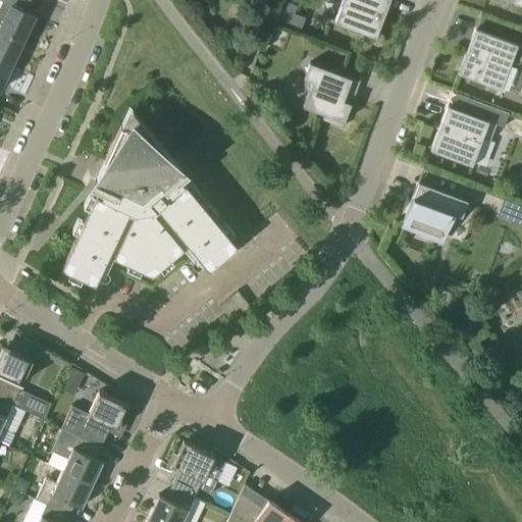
[(3,0),(2,0),(2,1),(0,0),(0,29),(23,40),(35,14),(3,0)]
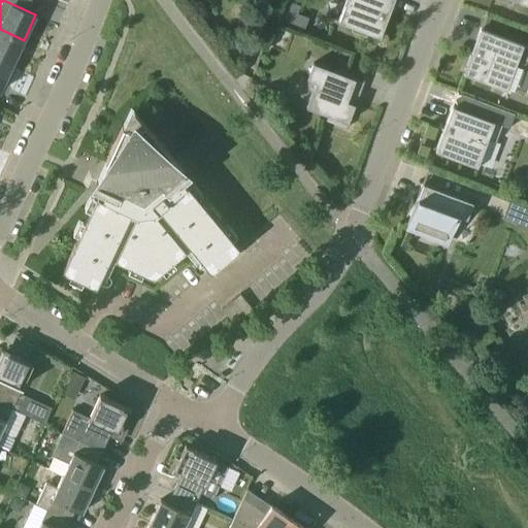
[(395,0),(345,0),(339,20),(331,17),(330,19),(353,27),(351,30),(366,36),(368,32),(381,37),(395,0)]
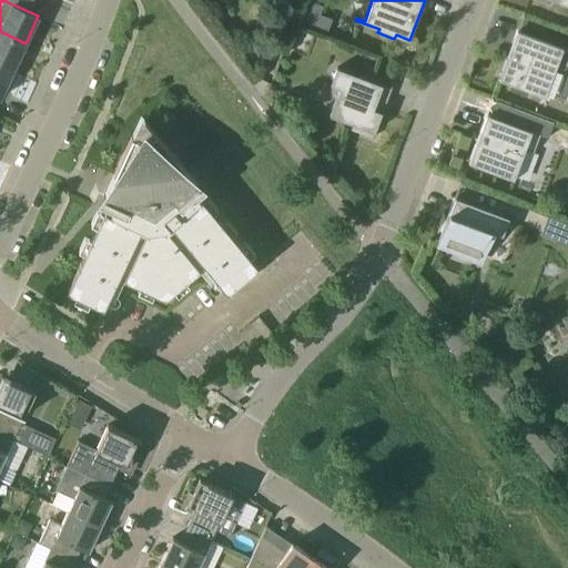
[(332,19),(318,14),(303,8),(297,22),(326,33),(332,19)]
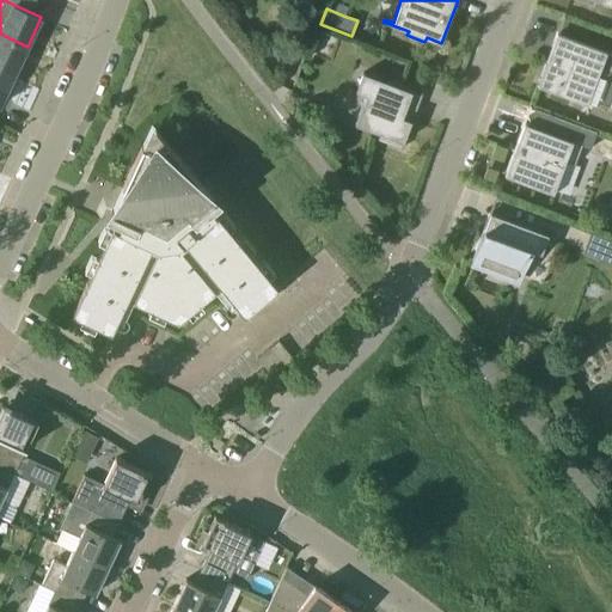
[(611,74),(609,74),(611,65),(611,53),(557,32),(539,80),(555,86),(552,91),(570,97),(573,92),(588,99),(589,98),(611,106),(611,74)]
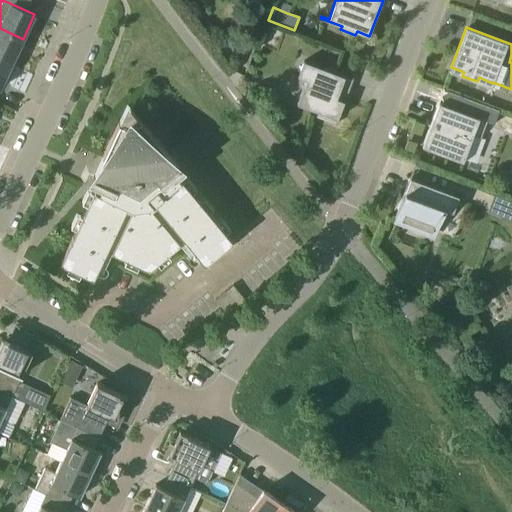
[(0,58),(11,64),(23,39),(0,28),(0,58)]
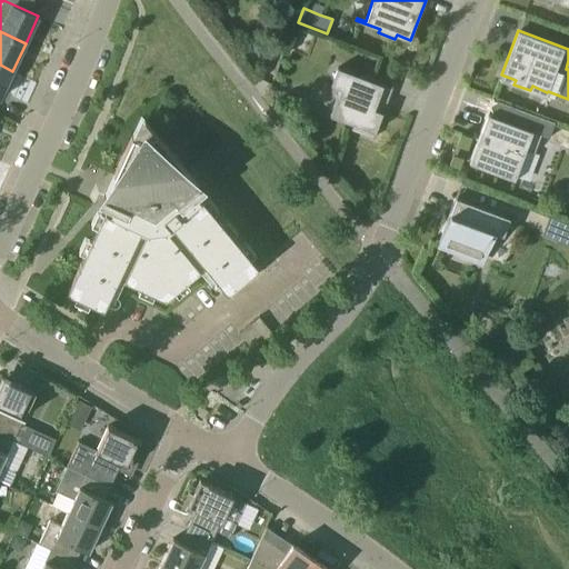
[(0,97),(12,71),(0,65),(0,97)]
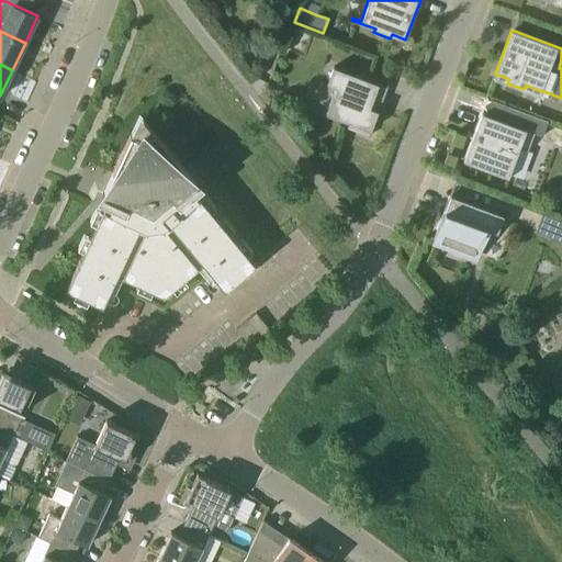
[(347,127),(366,135),(369,136),(389,86),(388,85),(386,87),(334,66),(327,85),(336,88),(326,113),(349,122),(347,127)]
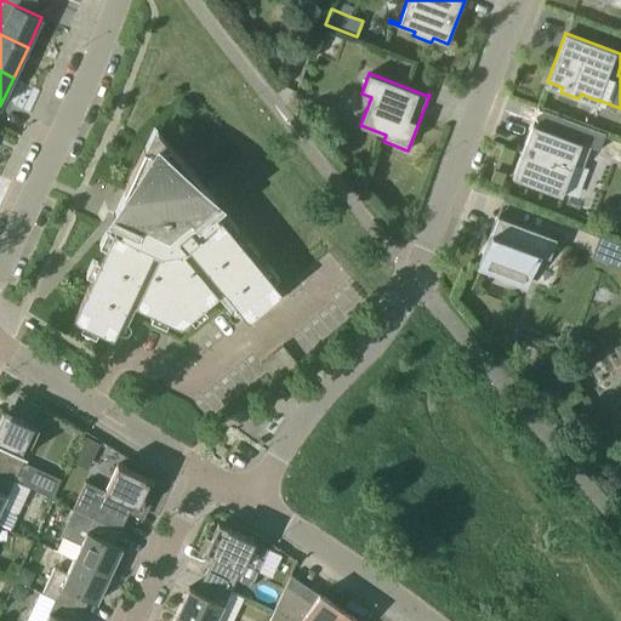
[(591,147),(531,124),(513,172),(528,178),(527,182),(545,189),(546,184),(563,191),(574,163),(584,166),(591,147)]
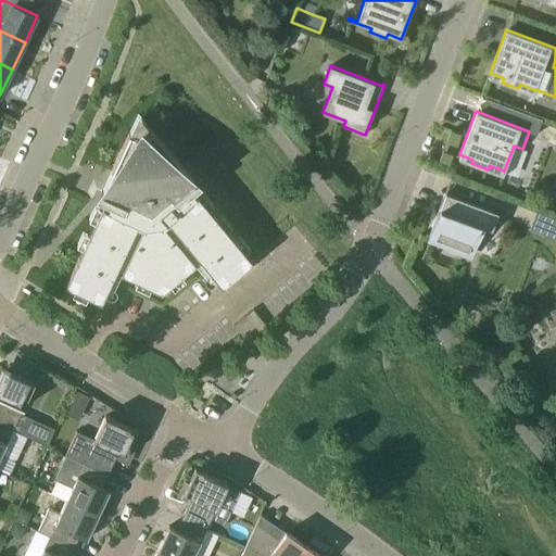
[(65,285),(100,301),(101,301),(115,269),(161,291),(200,258),(206,267),(223,286),(252,261),(189,185),(194,180),(138,113),(129,133),(101,192),(108,194),(65,285)]
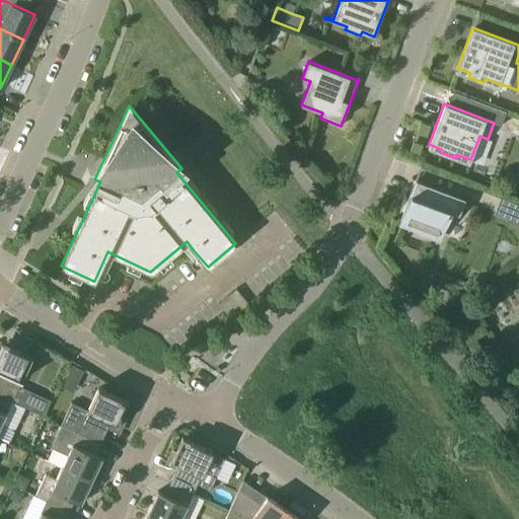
[(465,199),(415,179),(399,220),(413,225),(412,228),(427,234),(428,230),(443,236),(443,234),(442,234),(451,212),(459,215),(465,199)]
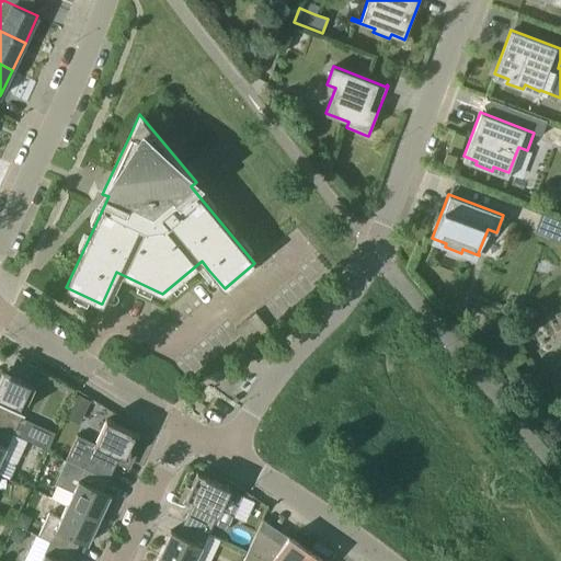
[(560,239),(560,222),(541,217),(537,230),(560,239)]
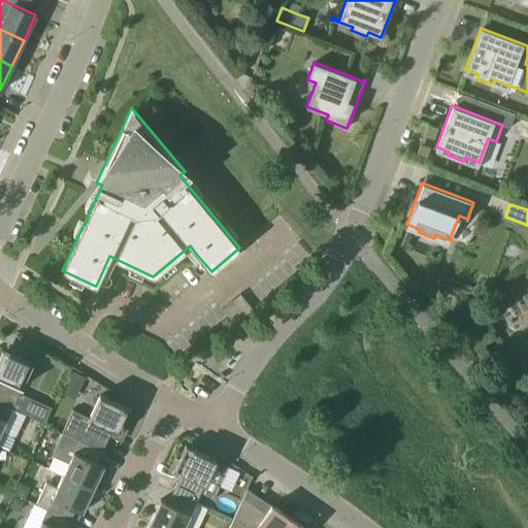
[(241,292),(222,306),(228,314),(236,326),(257,308),(254,304),(241,292)]
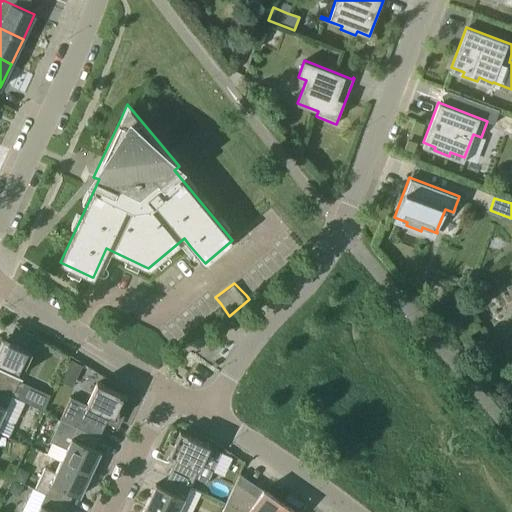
[(0,391),(11,397),(19,380),(32,353),(24,349),(2,339),(0,343),(0,391)]
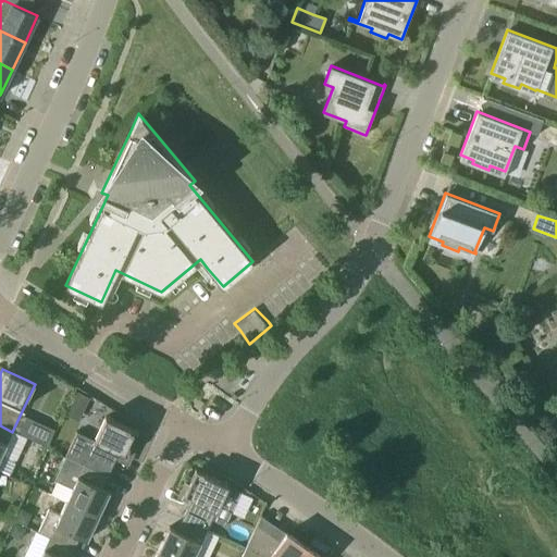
[(85,408),(89,397),(76,392),(72,403),(85,408)]
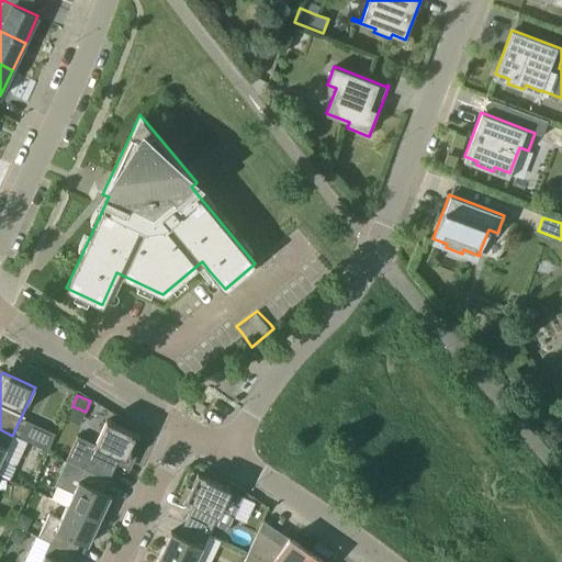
[(133,450),(139,436),(107,420),(96,444),(77,436),(66,461),(83,469),(109,480),(120,457),(132,462),(136,451),(133,450)]
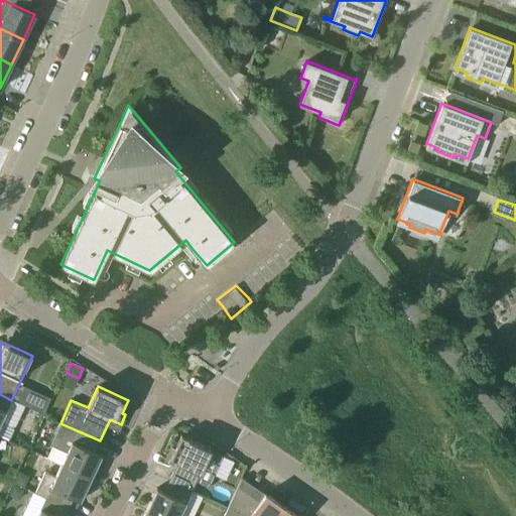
[(38,391),(30,408),(42,414),(50,397),(38,391)]
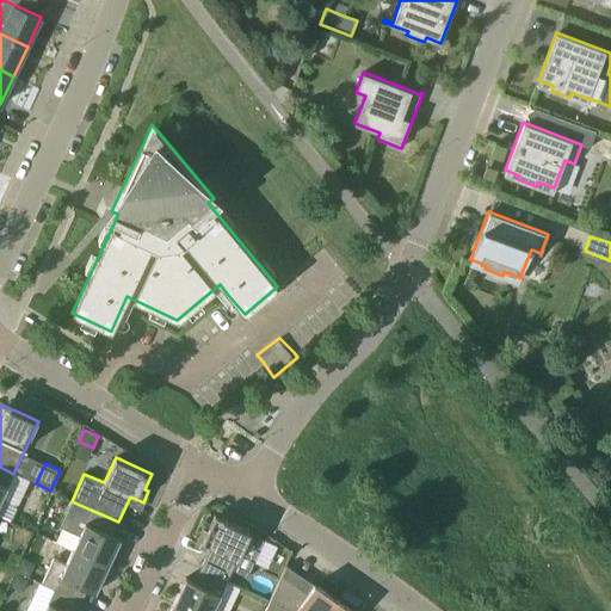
[(2,498),(13,474),(0,467),(0,514),(11,520),(17,508),(14,504),(2,498)]
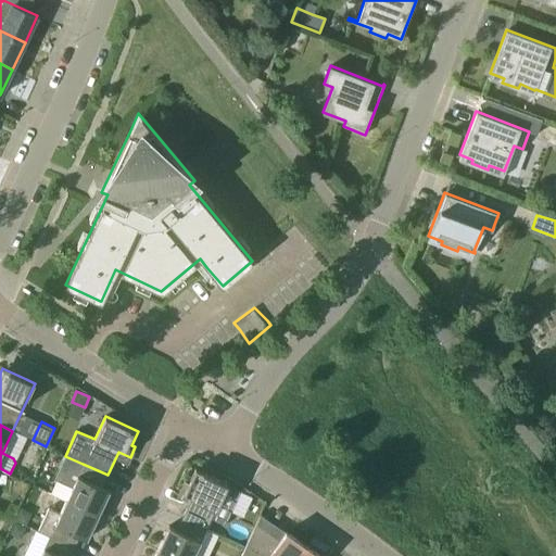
[(54,480),(72,488),(66,500),(99,515),(110,491),(102,487),(108,475),(83,464),(65,456),(54,480)]
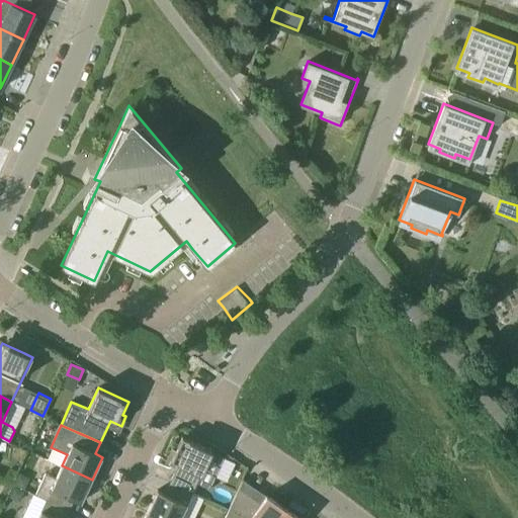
[(178,463),(176,468),(169,483),(192,494),(201,472),(214,479),(226,456),(182,436),(176,450),(173,448),(168,458),(178,463)]
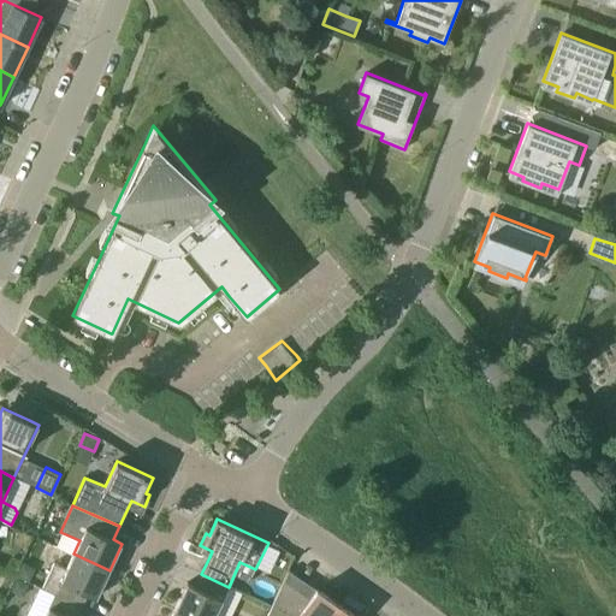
[(96,597),(110,570),(73,554),(66,569),(54,563),(42,588),(54,594),(82,606),(88,593),(96,597)]
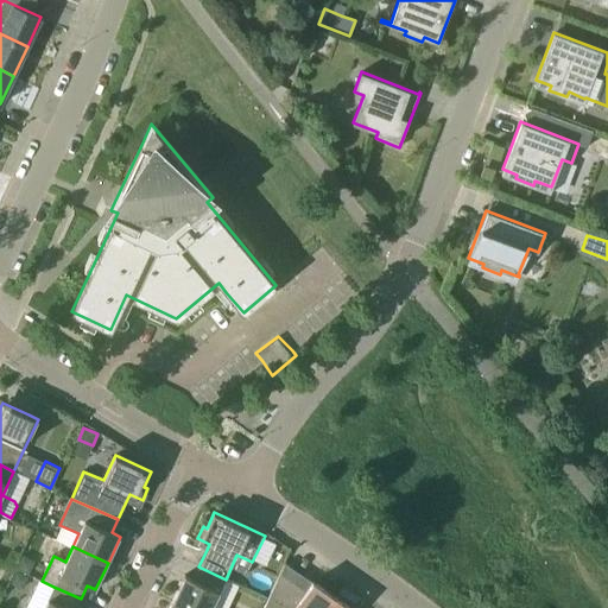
[(185,607),(211,607),(226,580),(198,567),(194,580),(184,575),(172,602),(185,607)]
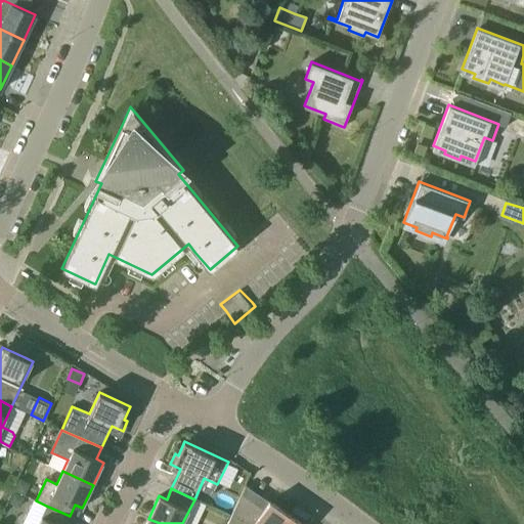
[(264,509),(242,493),(226,523),(279,523),(287,514),(269,501),(264,509)]
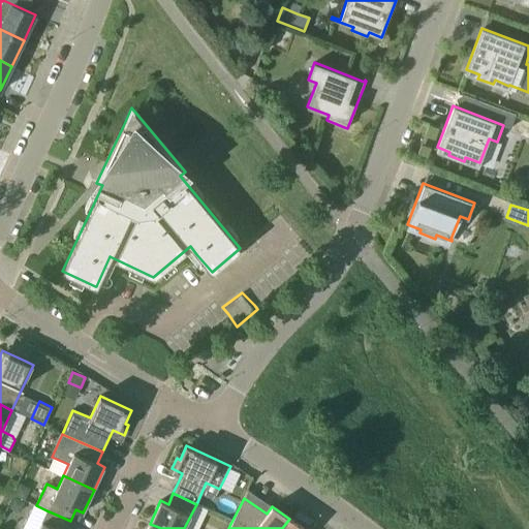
[(66,528),(70,521),(47,510),(37,528),(66,528)]
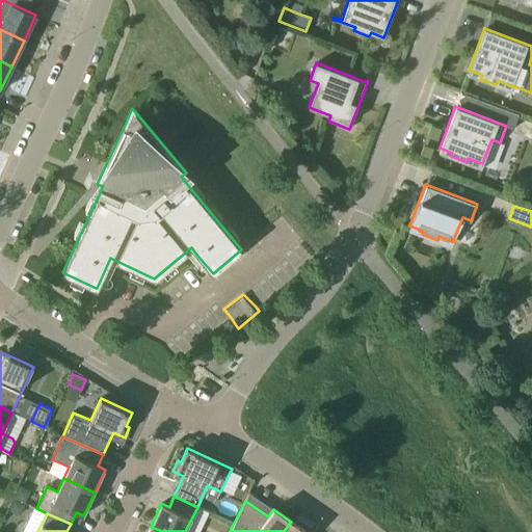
[(307,531),(291,522),(284,531),(307,531)]
